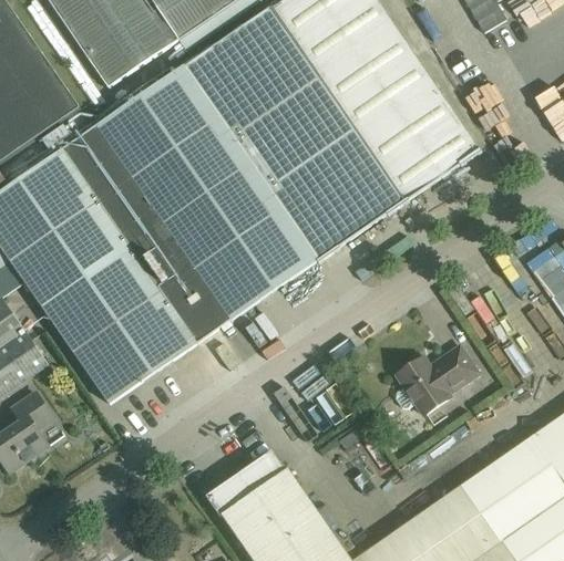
[(0,158),(75,106),(1,0),(0,0),(0,158)]
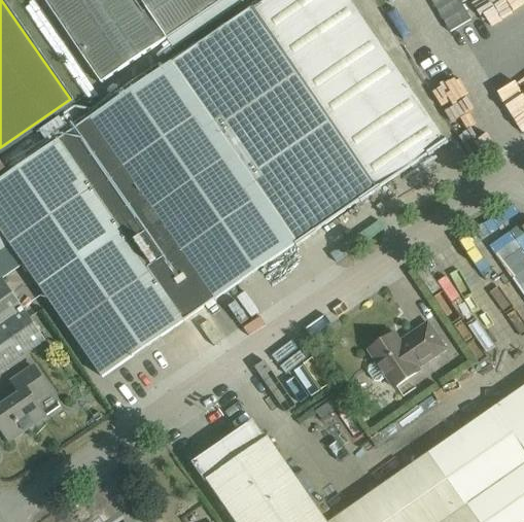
[(0,245),(7,241),(100,374),(444,138),(349,0),(258,0),(0,176),(0,245)]
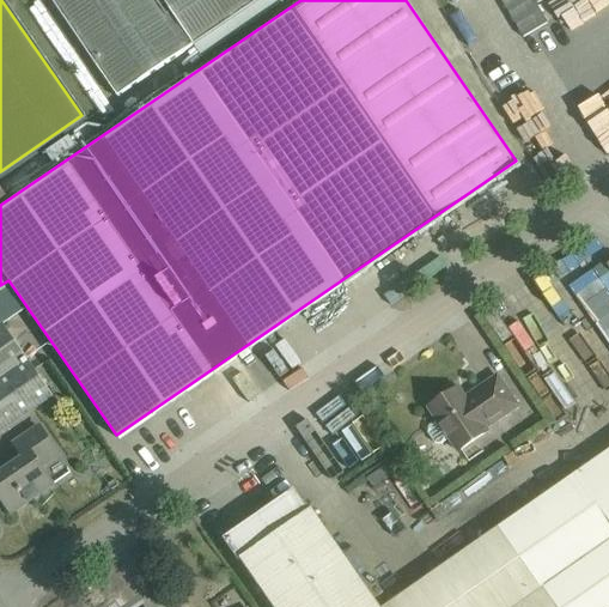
[(50,0),(115,92),(250,0),(50,0)]
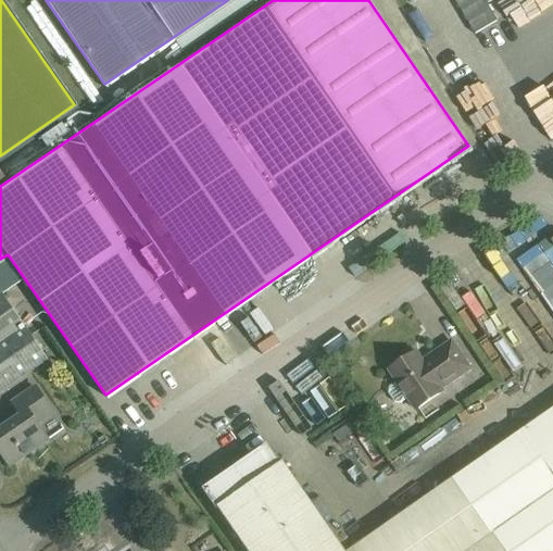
[(0,384),(44,354),(0,292),(0,384)]
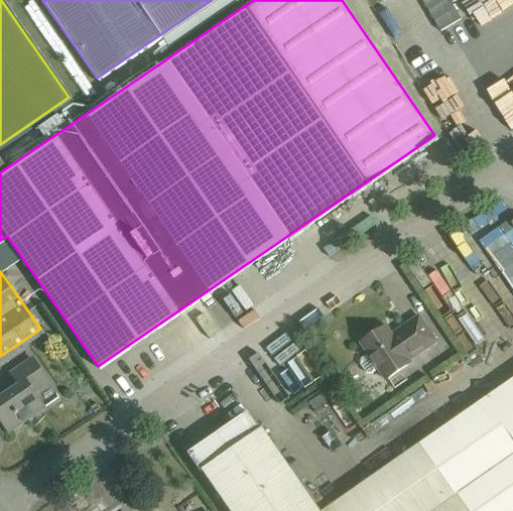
[(433,338),(416,312),(388,331),(383,323),(375,328),(372,328),(366,332),(365,335),(358,340),(365,350),(358,355),(357,360),(363,369),(369,370),(375,365),(383,376),(408,359),(406,356),(433,338)]
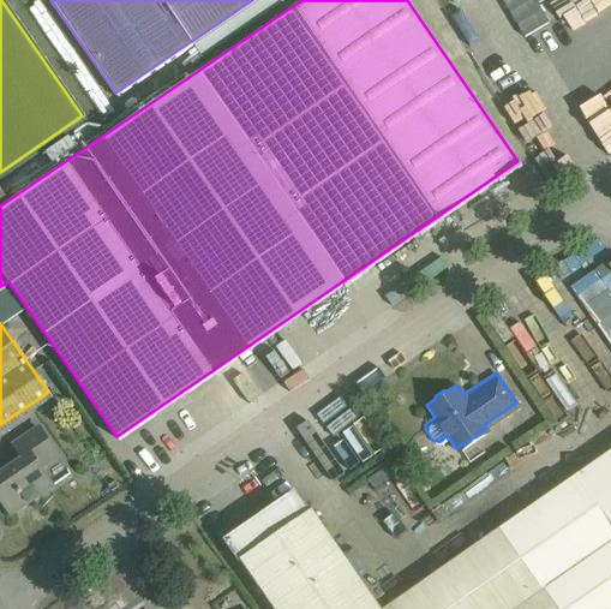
[(0,499),(7,509),(49,482),(37,464),(55,452),(35,423),(10,441),(19,455),(0,469),(0,499)]
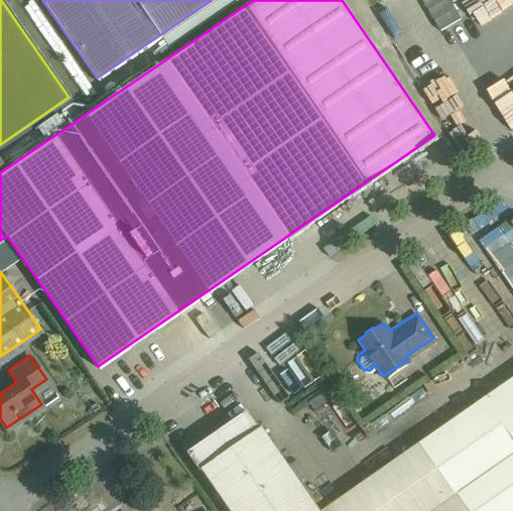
[(246,409),(186,451),(199,469),(201,468),(230,510),(512,510),(512,374),(317,509),(259,425),(258,426),(246,409)]
